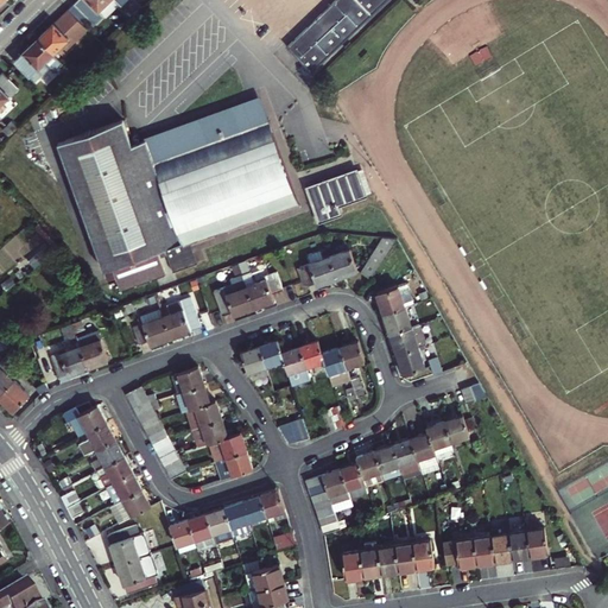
[(94,25),(103,17),(99,12),(111,0),(76,0),(74,2),(94,25)]
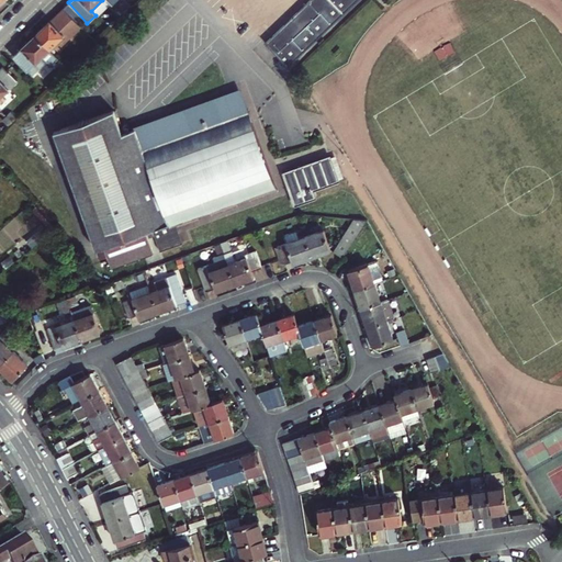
[(102,0),(91,11),(96,15),(110,2),(108,0),(102,0)]
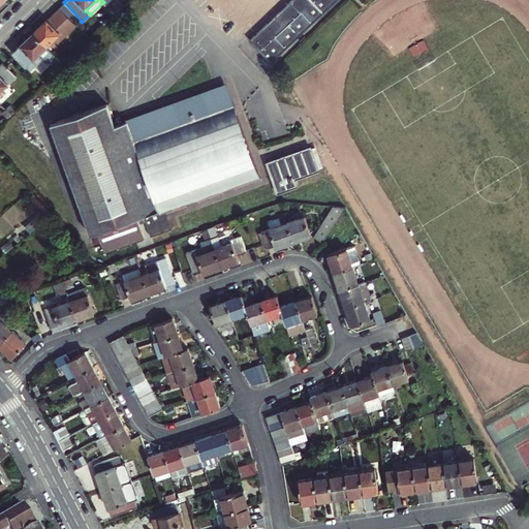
[(271,63),(336,0),(291,0),(249,40),(271,63)]
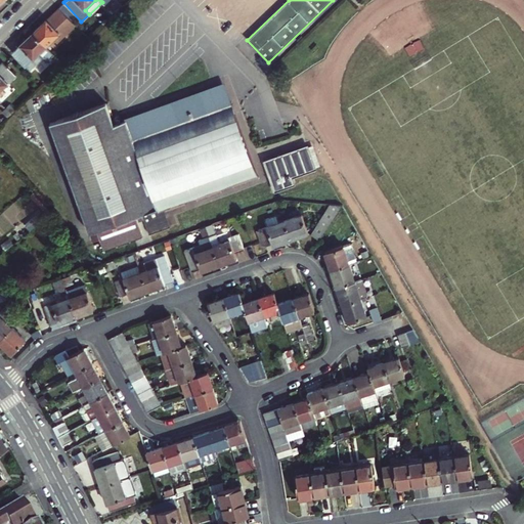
[(116,15),(124,7),(119,2),(110,9),(116,15)]
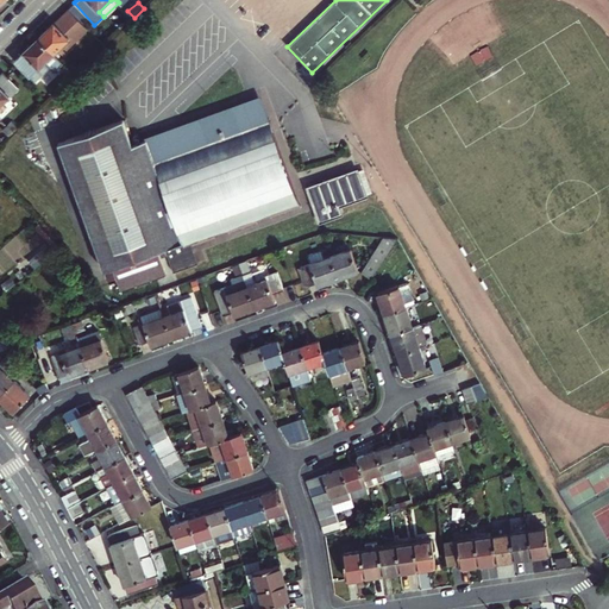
[(38,38),(54,55),(62,48),(66,52),(87,31),(67,10),(38,38)]
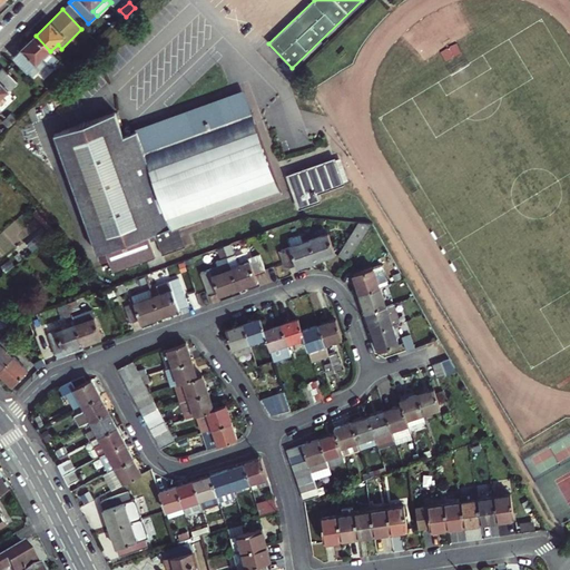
[(126,17),(119,10),(116,13),(121,20),(126,17)]
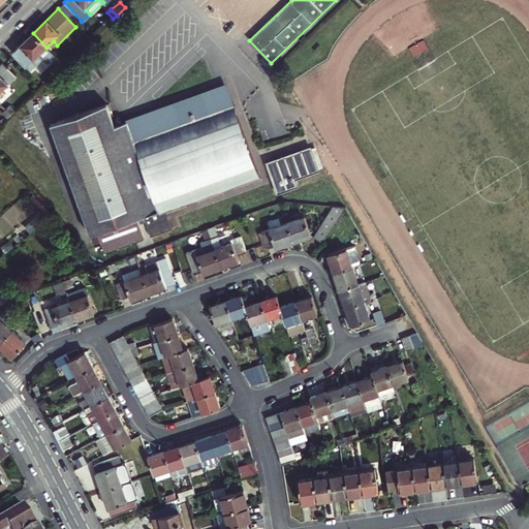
[(47,48),(33,33),(12,53),(29,70),(42,58),(48,63),(55,57),(47,48)]
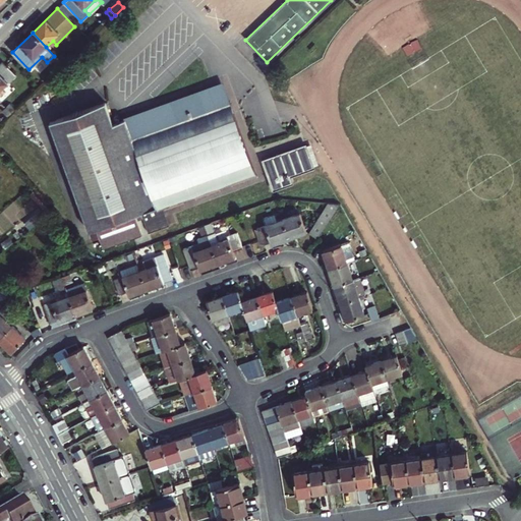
[(62,56),(58,60),(63,65),(67,61),(62,56)]
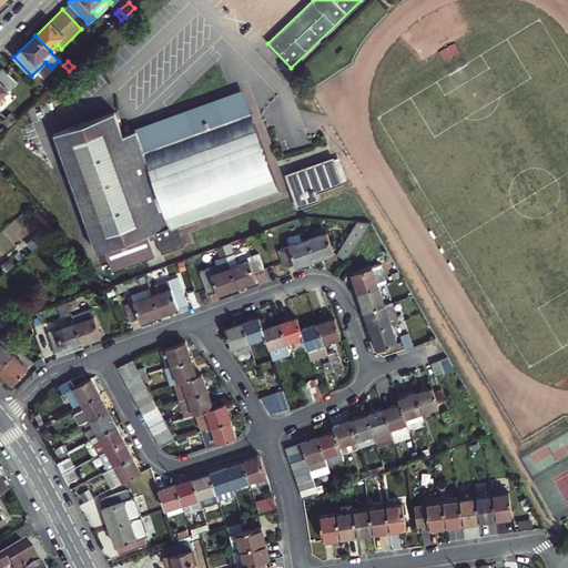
[(4,64),(0,69),(0,99),(19,81),(4,64)]
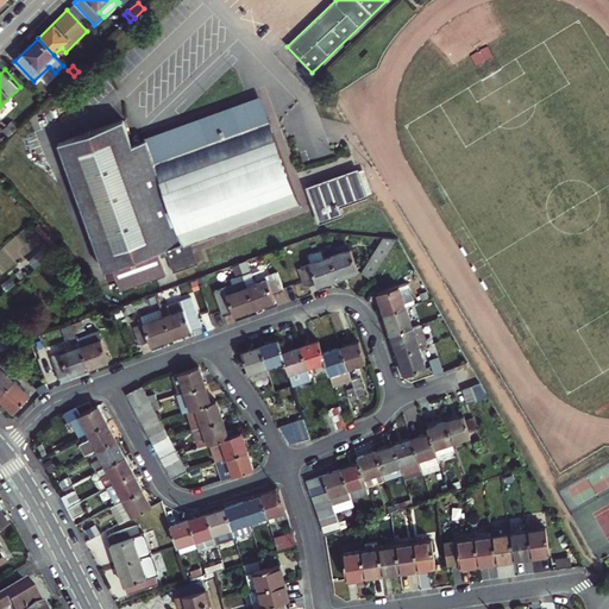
[(74,76),(68,70),(63,74),(70,81),(74,76)]
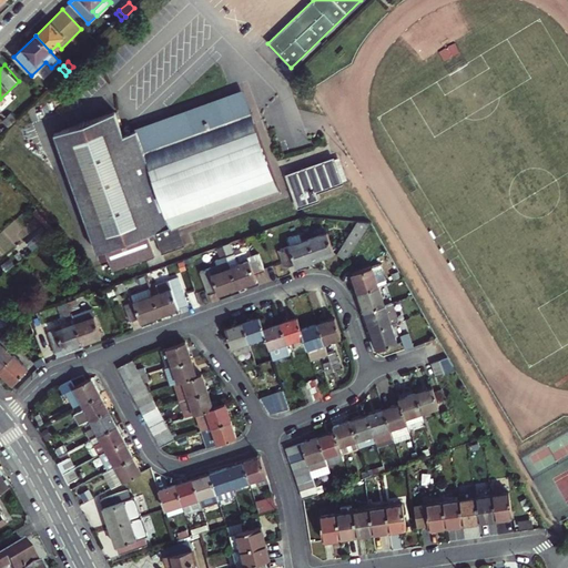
[(242,92),(231,97),(242,125),(253,121),(242,92)]
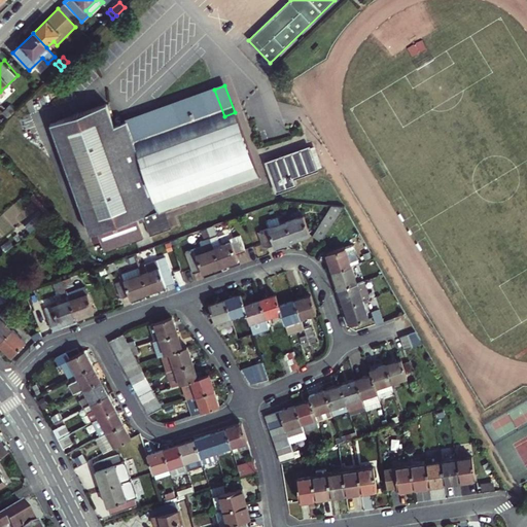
[(214,90),(112,127),(142,216),(149,237),(170,230),(162,208),(252,174),(250,169),(254,167),(235,112),(224,116),(214,90)]
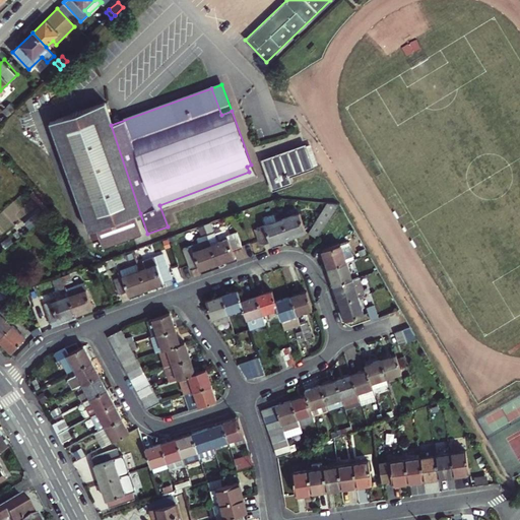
[(13,104),(9,108),(14,113),(18,109),(13,104)]
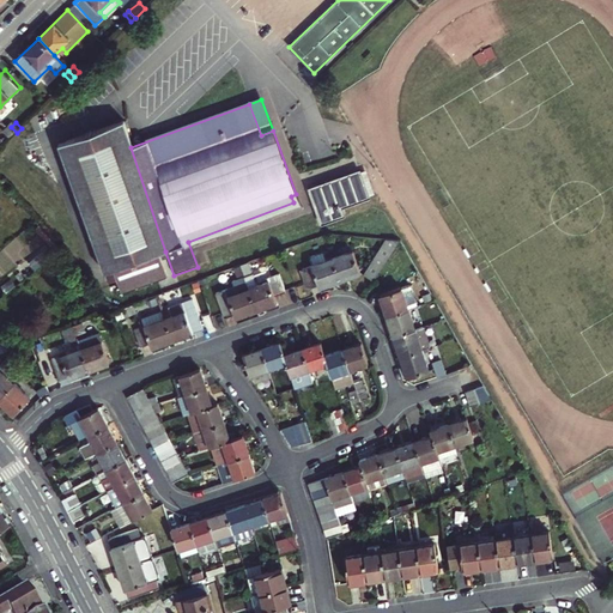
[(165,252),(131,147),(121,123),(56,147),(103,275),(109,273),(117,296),(165,279),(157,254),(165,252)]
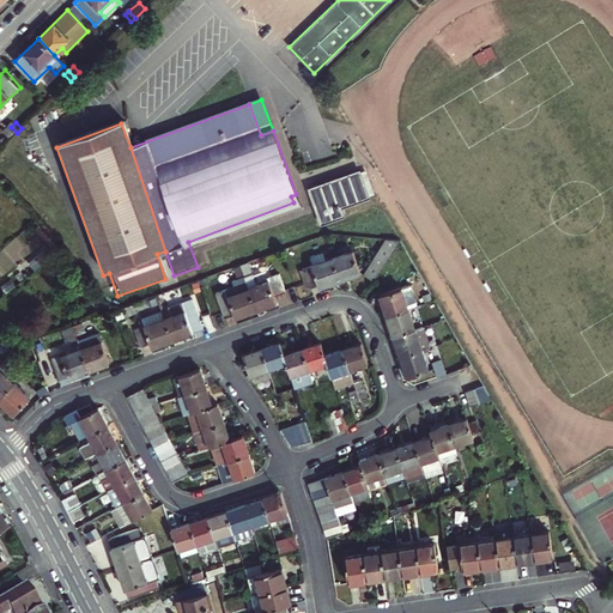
[(5,132),(11,139),(17,133),(11,127),(5,132)]
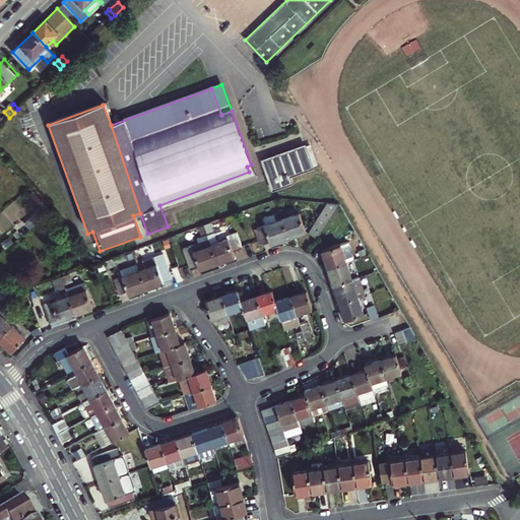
[(313,144),(306,147),(313,168),(320,165),(313,144)]
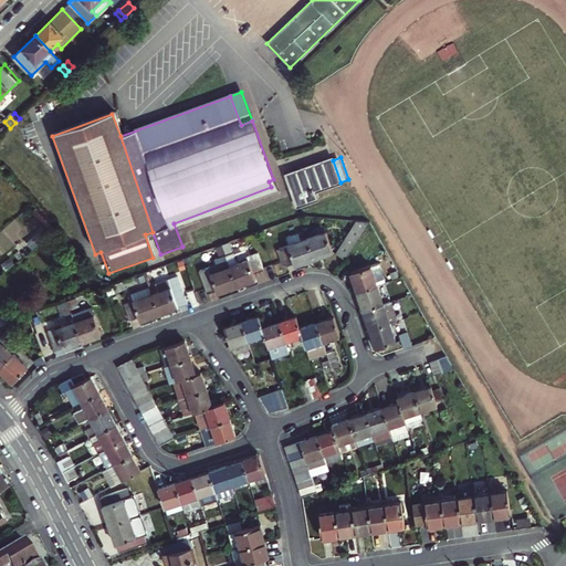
[(315,191),(341,182),(333,160),(287,176),(299,206),(317,199),(315,191)]
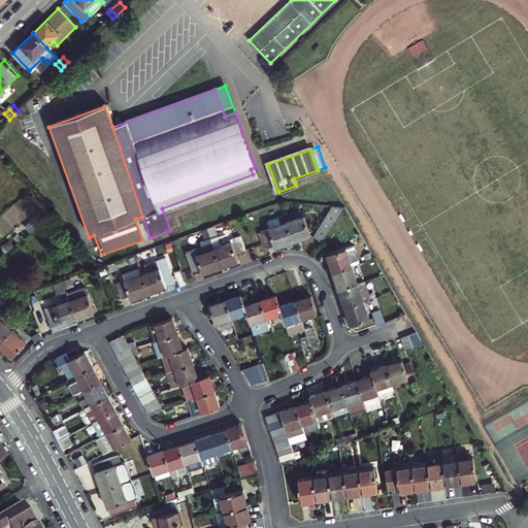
[(345,204),(334,204),(314,235),(323,241),(348,205),(345,204)]
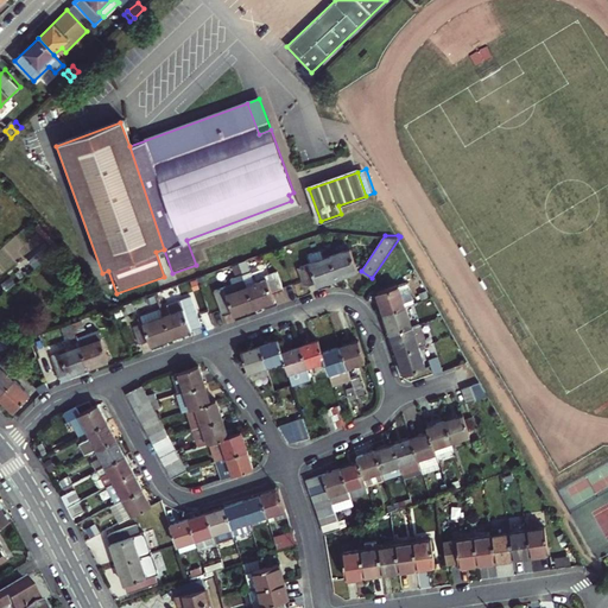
[(350,249),(331,257),(339,277),(358,270),(350,249)]
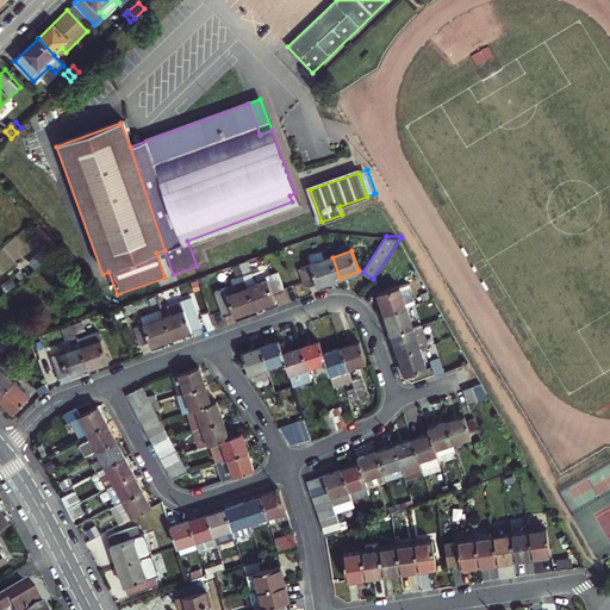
[(318,285),(340,278),(332,257),(311,265),(318,282),(318,285)]
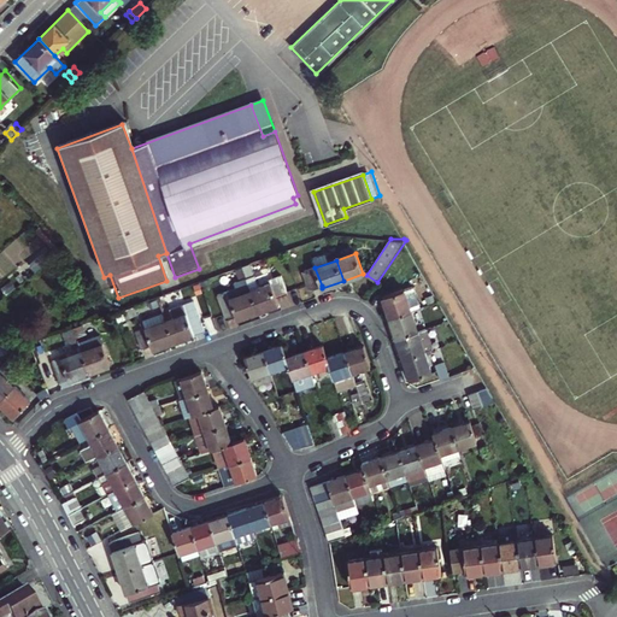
[(322,286),(315,268),(306,271),(312,289),(322,286)]
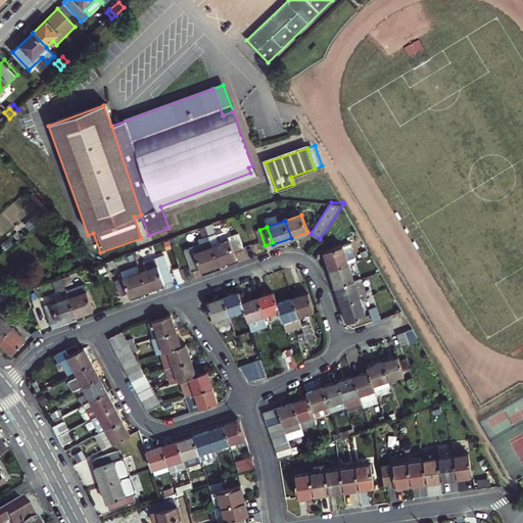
[(211,244),(218,262),(236,255),(234,248),(243,244),(239,234),(211,244)]
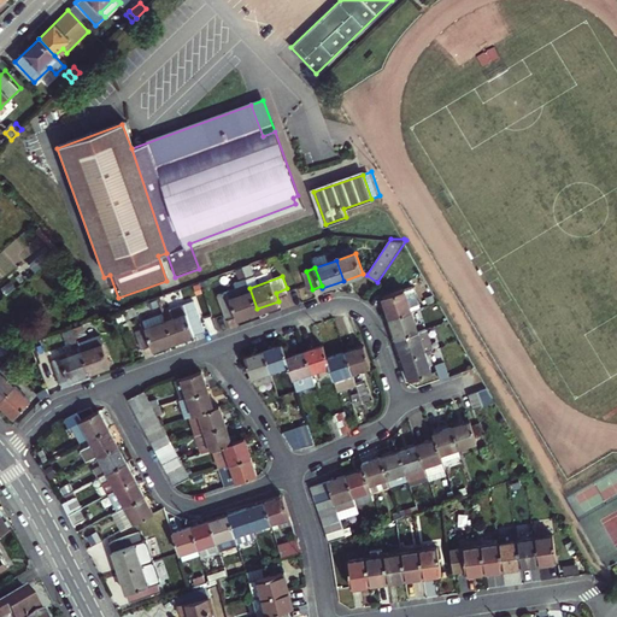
[(412,311),(423,307),(415,287),(385,297),(392,317),(412,311)]
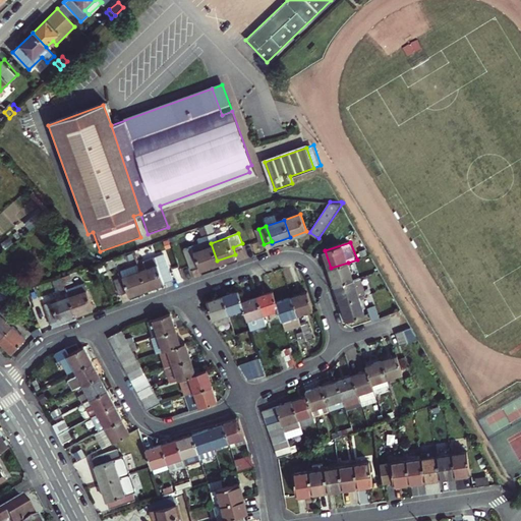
[(194,244),(185,247),(192,269),(201,266),(201,267),(217,261),(211,243),(195,248),(194,244)]
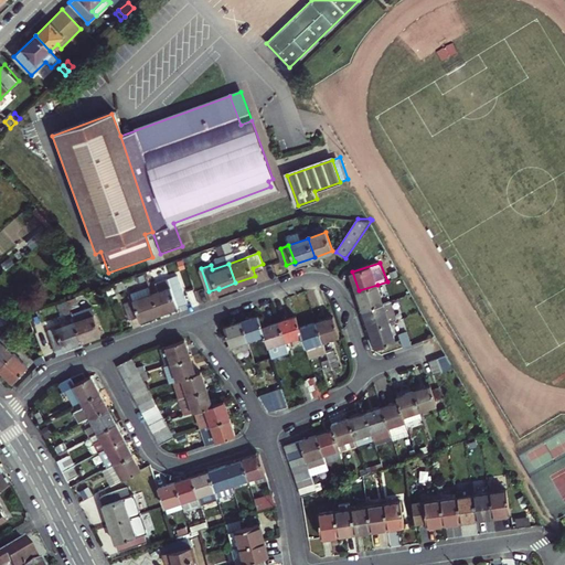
[(153,291),(160,310),(189,300),(179,272),(169,275),(170,278),(172,285),(153,291)]
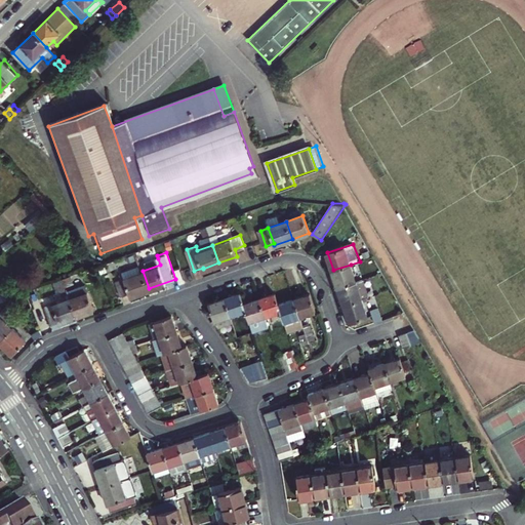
[(160,265),(158,258),(140,265),(143,271),(160,265)]
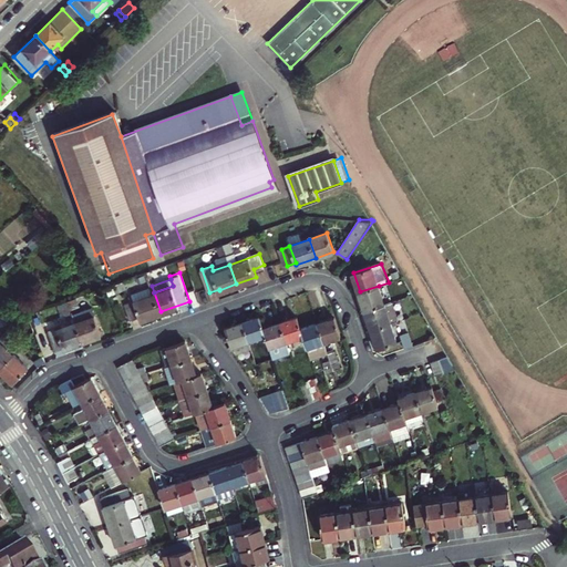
[(379,286),(360,291),(366,311),(384,305),(379,286)]
